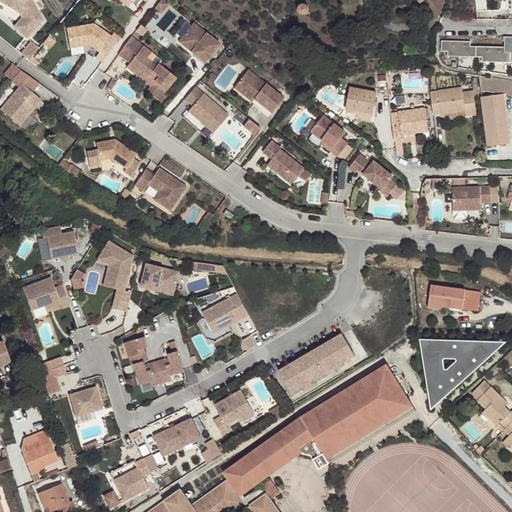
[(17,31),(26,38),(42,20),(32,5),(24,1),(24,0),(0,0),(0,3),(17,12),(21,18),(24,24),(17,31)]
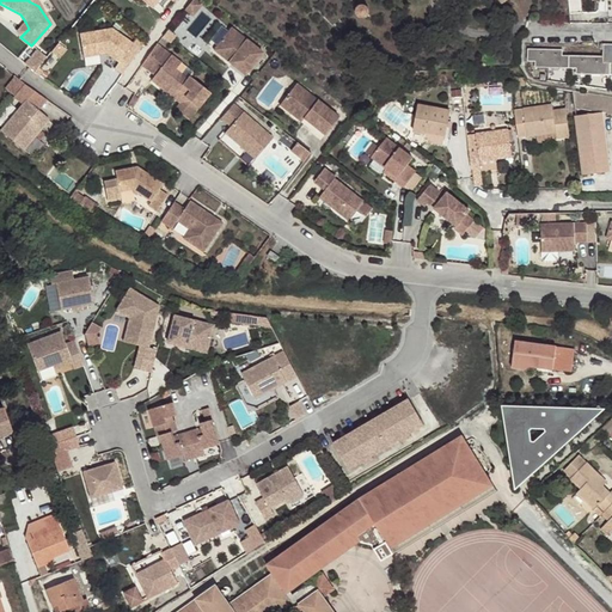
[(362,5),(360,6),(359,7),(357,8),(356,11),(356,14),(359,18),(363,19),(367,18),(369,16),(371,12),(369,7),(366,6),(362,5)]
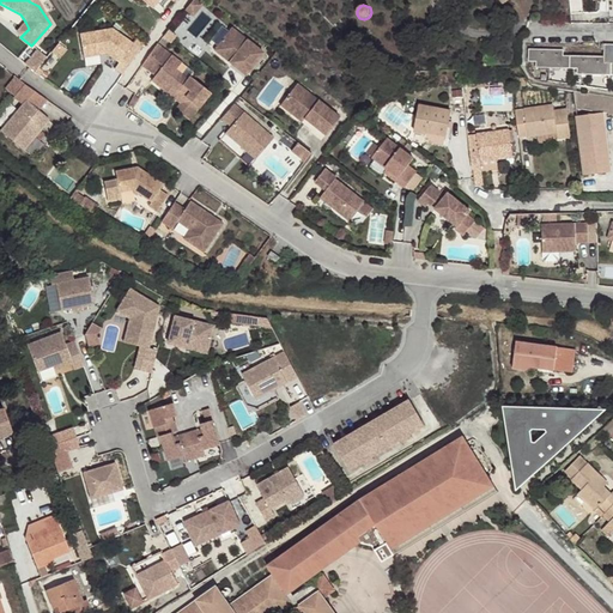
[(16,32),(20,37),(29,29),(25,22),(16,32)]
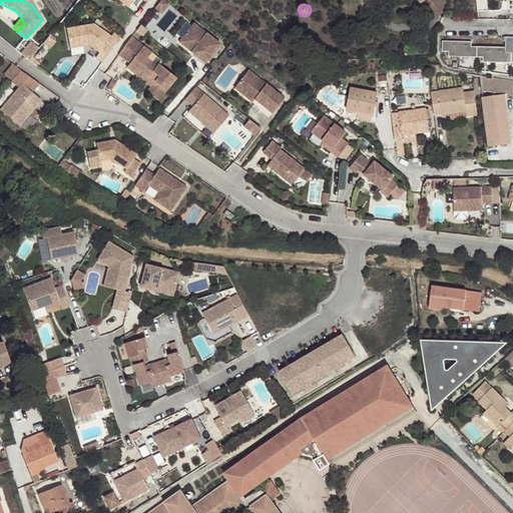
[(206,63),(221,44),(195,24),(182,40),(195,50),(193,53),(206,63)]
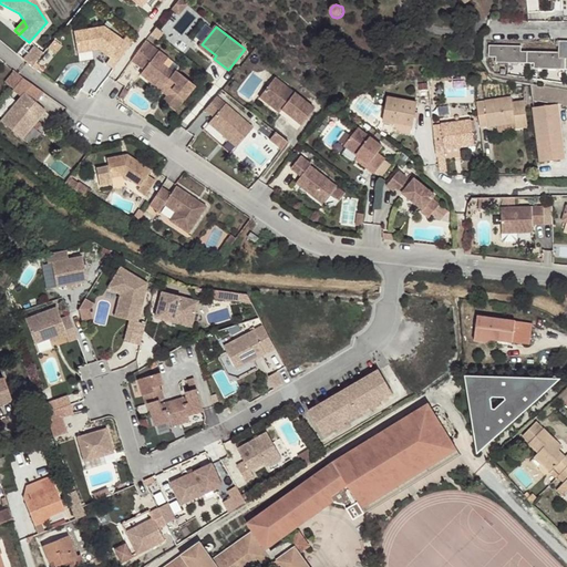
[(113,71),(126,52),(120,48),(123,43),(103,30),(73,35),(78,55),(99,52),(110,60),(105,66),(113,71)]
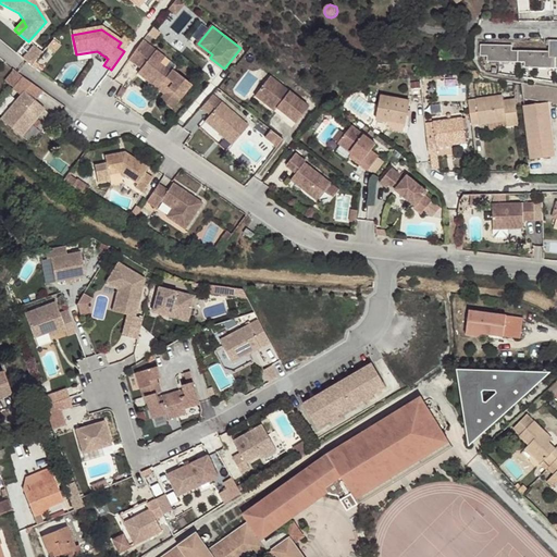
[(548,51),(548,57),(555,57),(556,56),(556,39),(547,40),(546,45),(548,45),(548,51)]
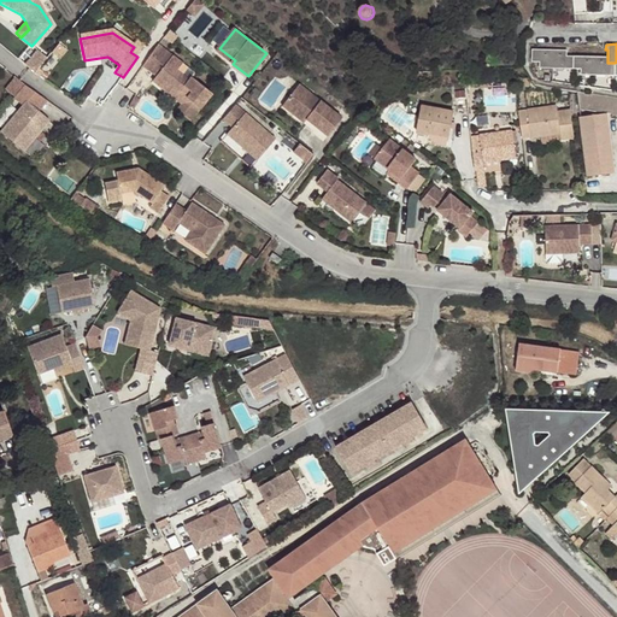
[(182,66),(158,47),(154,52),(142,69),(156,78),(178,97),(184,90),(191,95),(181,107),(176,113),(189,124),(211,97),(192,80),(191,80),(188,83),(176,74),(182,66)]
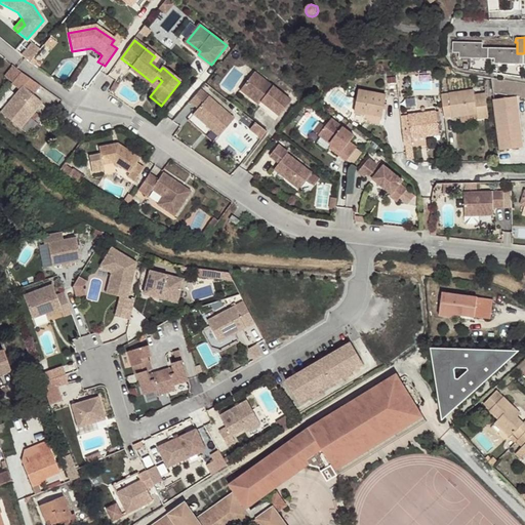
[(198,54),(200,51),(187,41),(185,44),(198,54)]
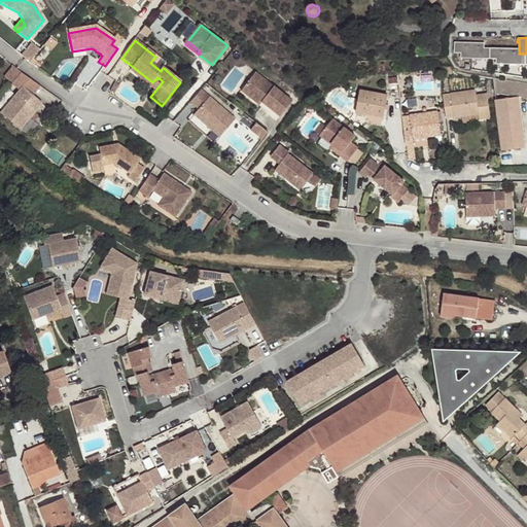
[(472,42),(455,42),(455,53),(461,53),(461,58),(472,58),(472,42)]
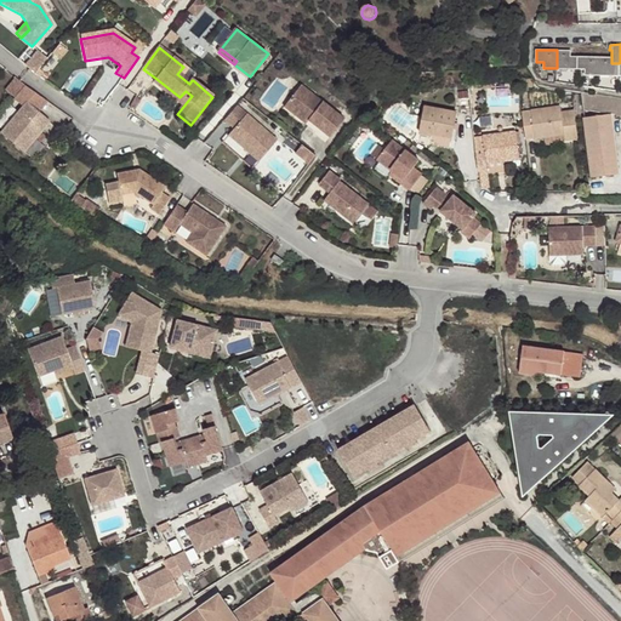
[(571,50),(557,50),(557,68),(577,69),(577,56),(571,56),(571,50)]
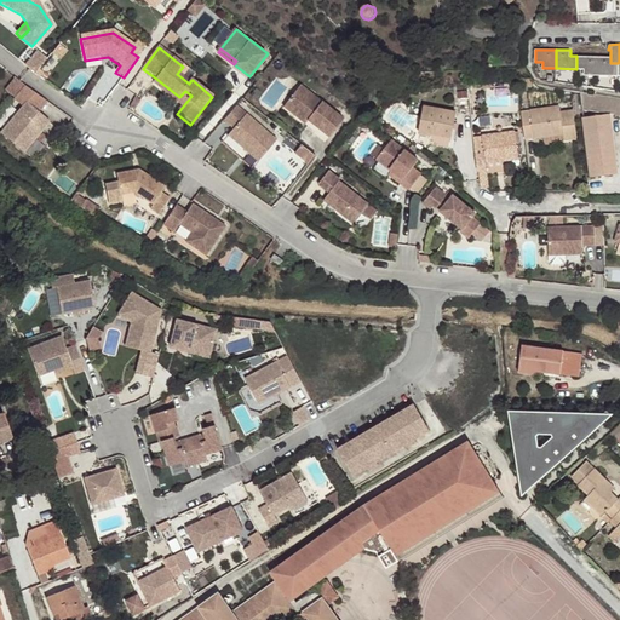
[(598,57),(577,56),(577,69),(584,69),(585,75),(598,75),(598,57)]
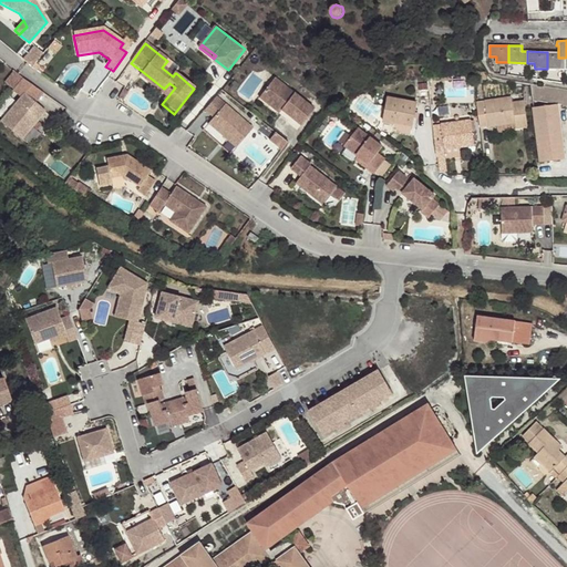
[(558,52),(547,52),(547,69),(565,69),(565,58),(558,58),(558,52)]
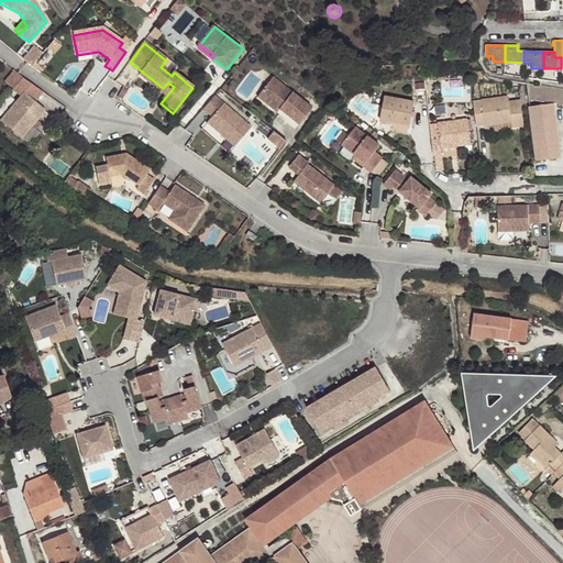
[(142,72),(139,76),(165,98),(174,87),(168,83),(163,88),(142,72)]
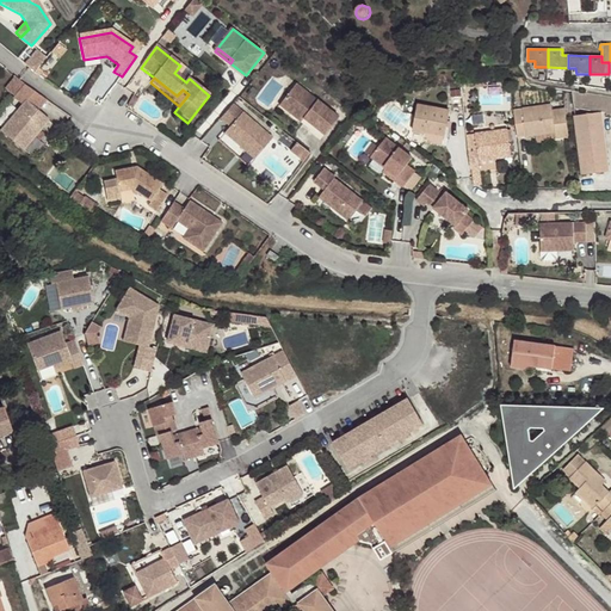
[(337,119),(295,86),(281,104),(302,121),(323,137),(337,119)]
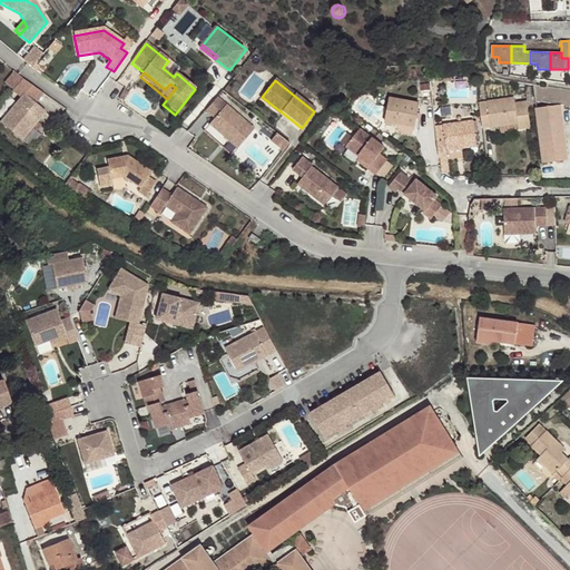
[(569,106),(569,90),(534,86),(536,100),(569,106)]
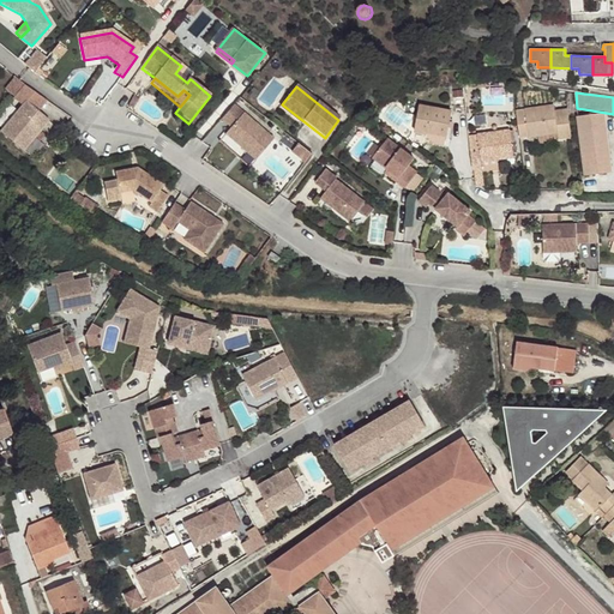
[(24,152),(49,122),(25,103),(0,133),(24,152)]
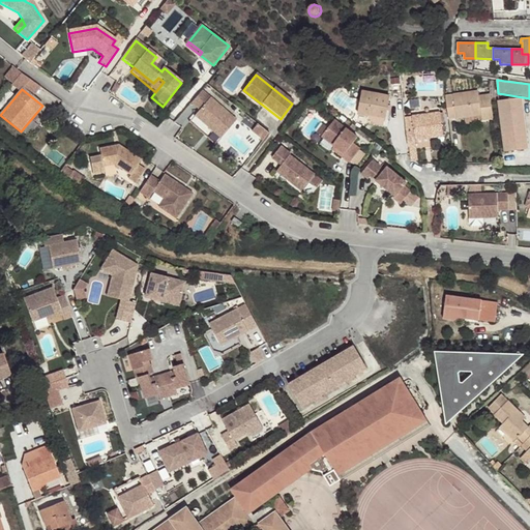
[(262,105),(243,90),(241,94),(260,108),(262,105)]
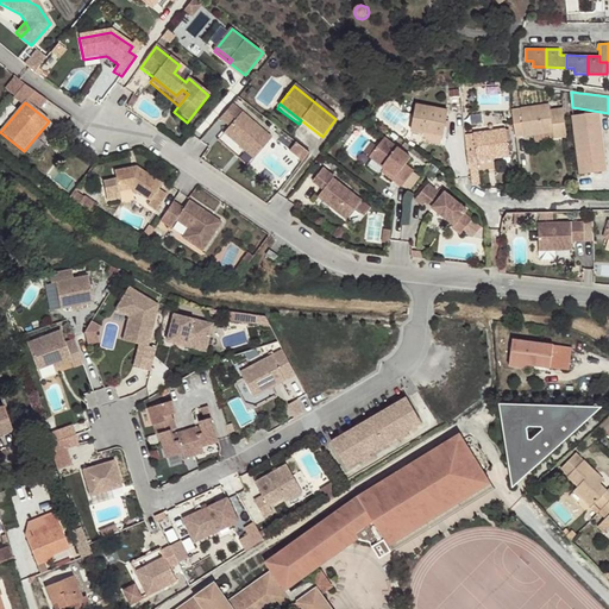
[(422,132),(444,136),(449,111),(416,104),(412,130),(422,132)]
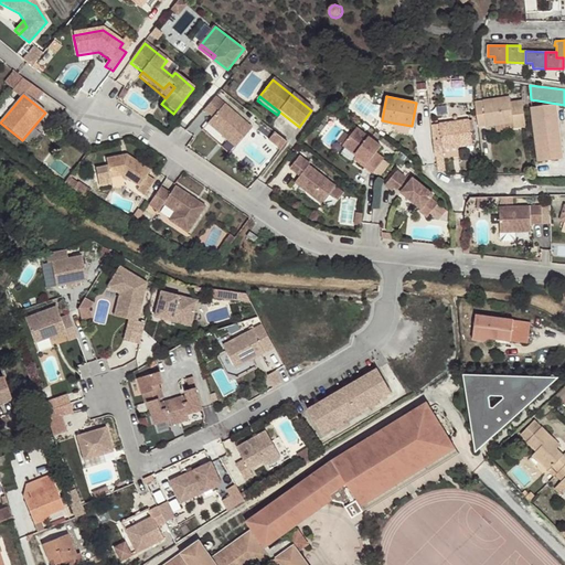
[(515,127),(526,126),(522,102),(511,103),(510,97),(476,103),(480,126),(513,121),(515,127)]
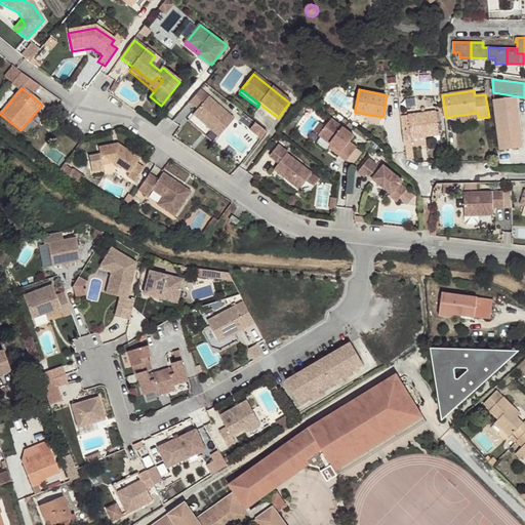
[(233,121),(200,91),(189,104),(197,111),(193,116),(218,138),(233,121)]
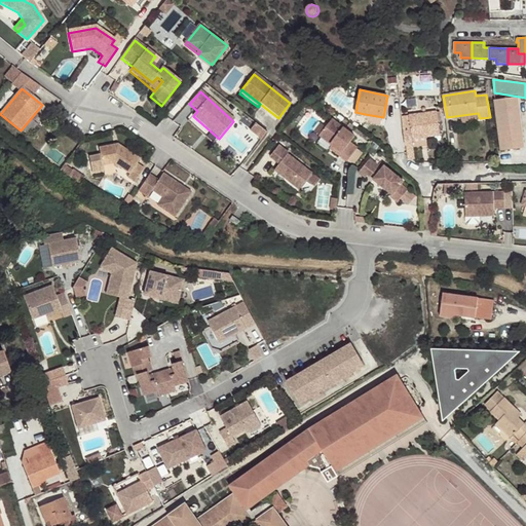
[(520,113),(517,97),(495,100),(497,117),(520,113)]
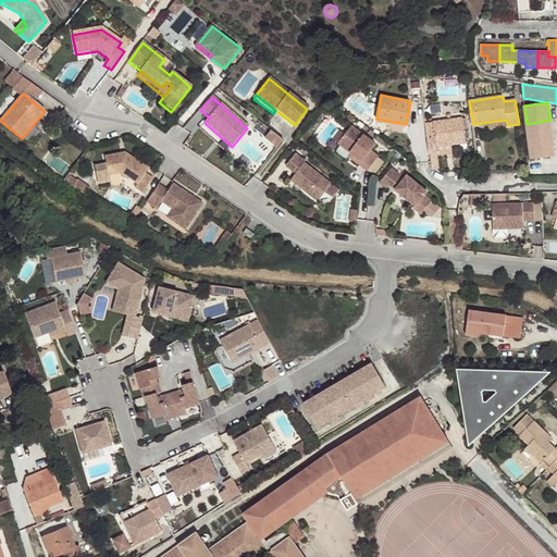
[(436,146),(452,144),(466,141),(462,119),(433,122),(434,128),(426,130),(430,152),(437,151),(436,146)]
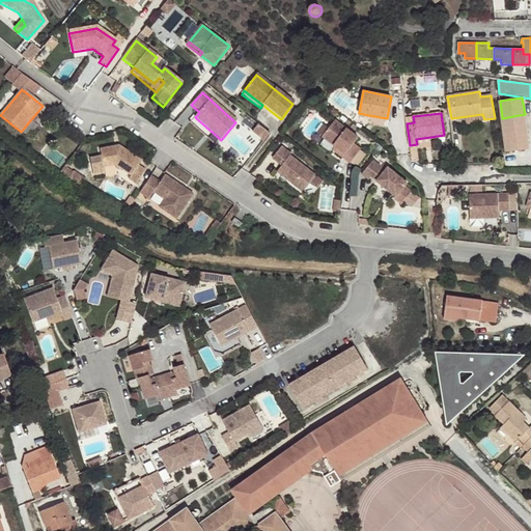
[(525,114),(502,118),(504,134),(527,131),(525,114)]
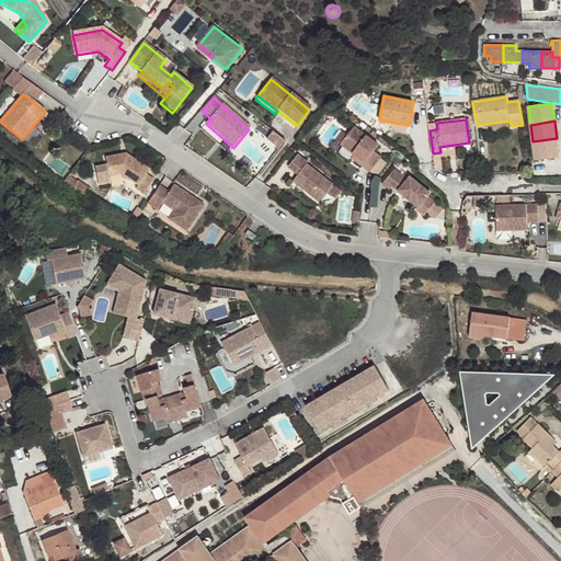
[(408,134),(409,125),(389,122),(391,128),(395,130),(408,134)]
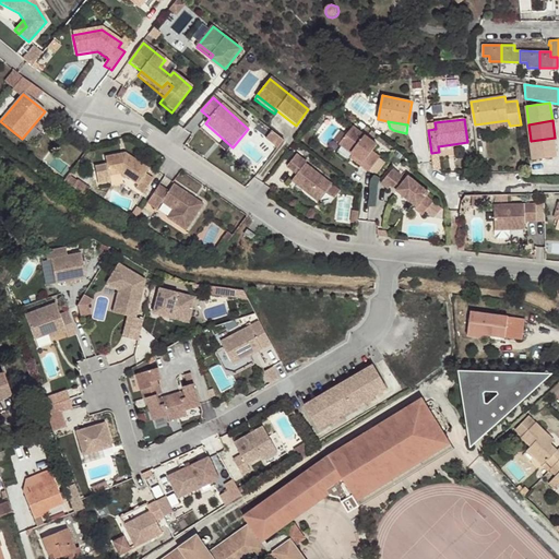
[(368,173),(379,159),(371,153),(376,146),(352,128),(339,145),(341,147),(352,156),(363,164),(360,167),(368,173)]
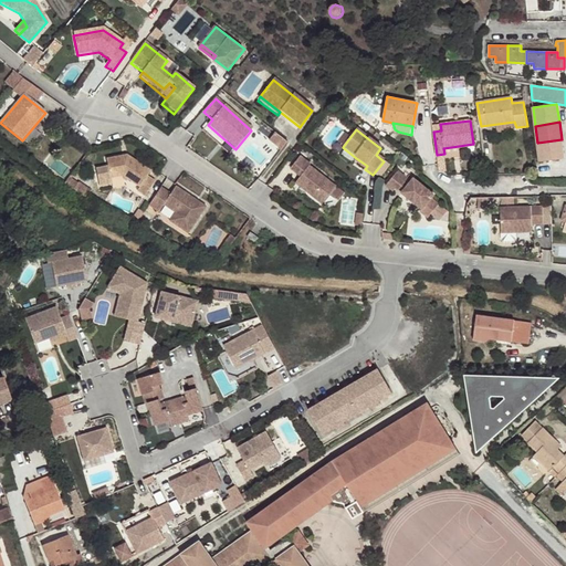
[(278,132),(271,139),(283,148),(289,140),(278,132)]
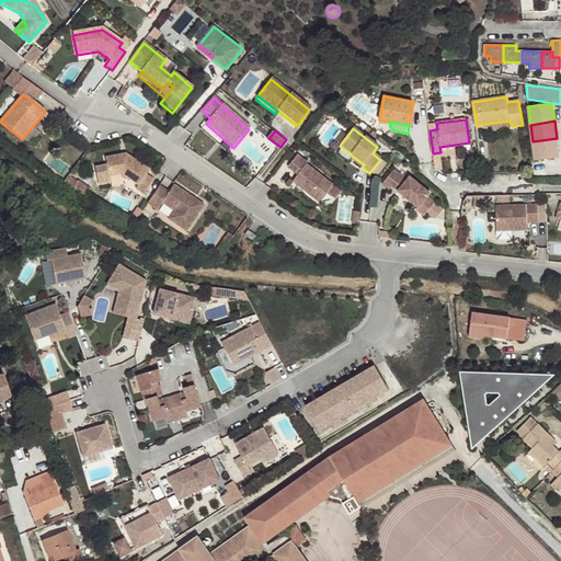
[(559,157),(557,138),(533,141),(535,160),(559,157)]
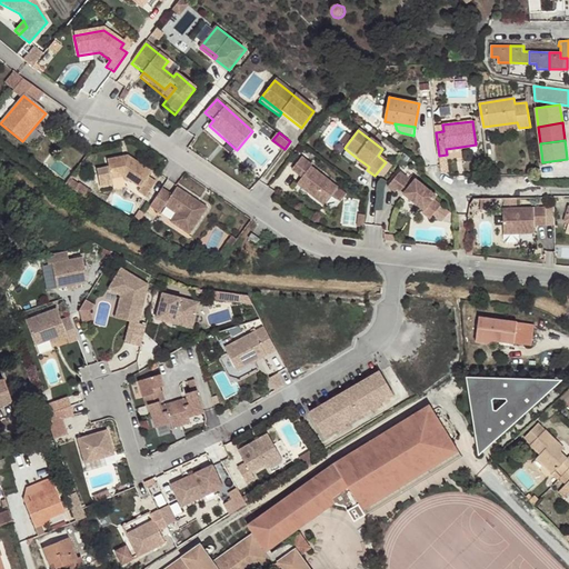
[(462,156),(461,147),(446,149),(447,155),(447,158),(462,156)]
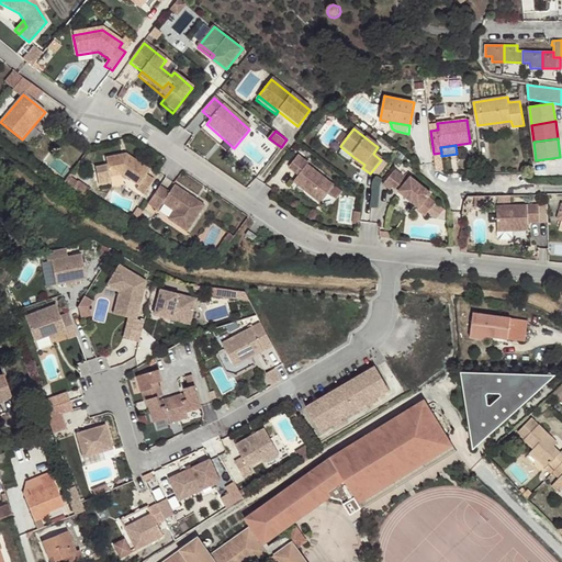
[(144,197),(154,181),(146,177),(149,171),(125,155),(105,159),(109,178),(121,176),(138,188),(135,191),(144,197)]
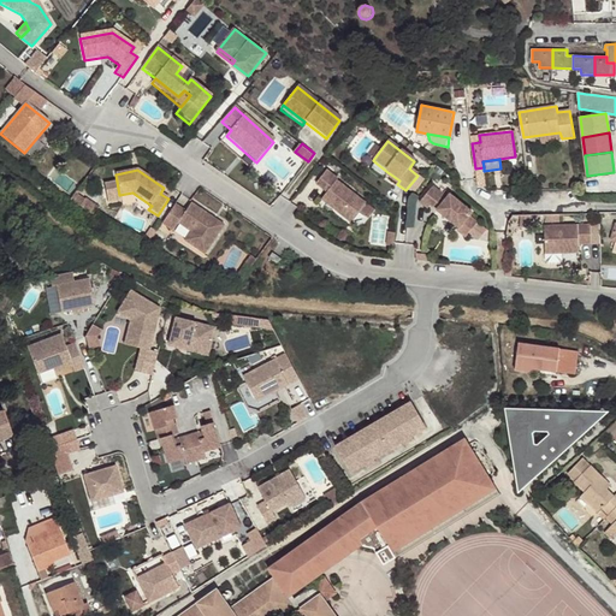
[(337,181),(326,172),(315,185),(324,191),(327,188),(330,190),(327,194),(321,201),(350,224),(366,206),(336,183),(337,181)]
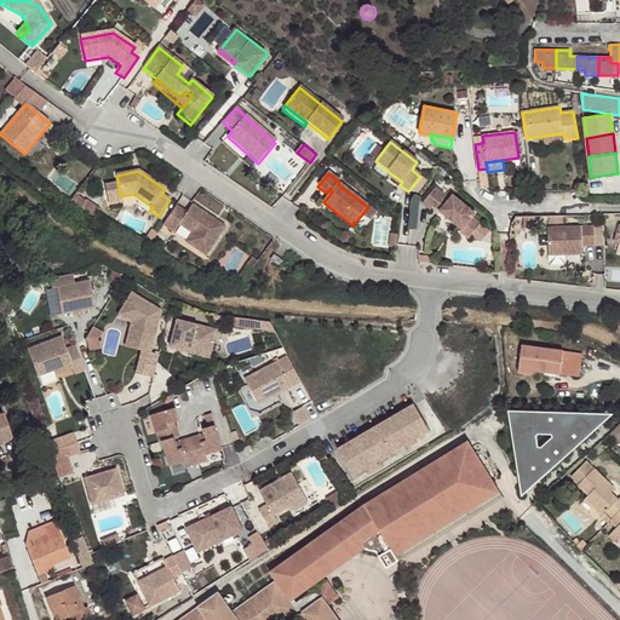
[(400,185),(402,182),(390,173),(388,177),(400,185)]
